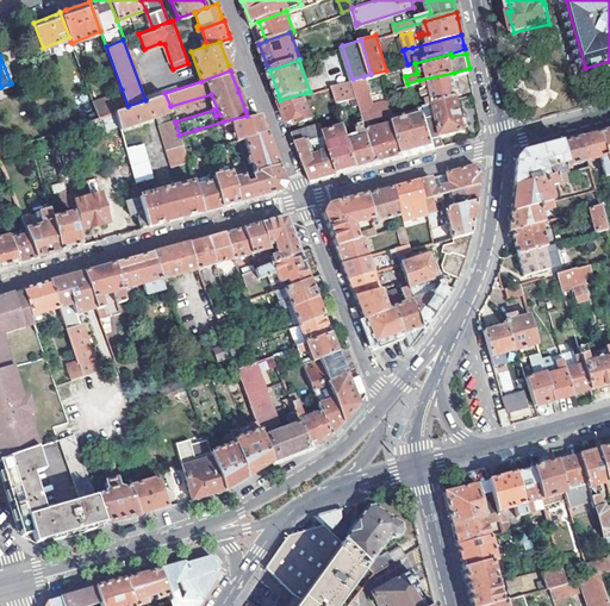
[(454,73),(419,80),(421,83),(424,83),(425,87),(422,88),(423,95),(433,93),(434,97),(428,98),(429,100),(424,101),(425,104),(459,95),(454,73)]
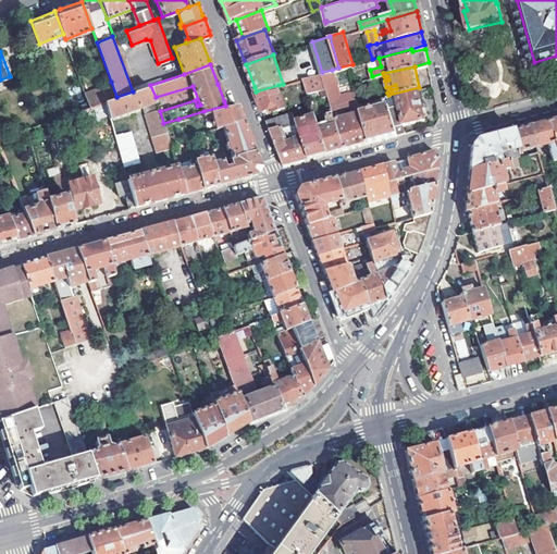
[(346,123),(344,117),(342,117),(344,111),(332,70),(322,72),(327,91),(336,118),(345,147),(356,144),(370,139),(361,112),(359,101),(355,86),(349,88),(357,112),(355,112),(357,119),(346,123)]
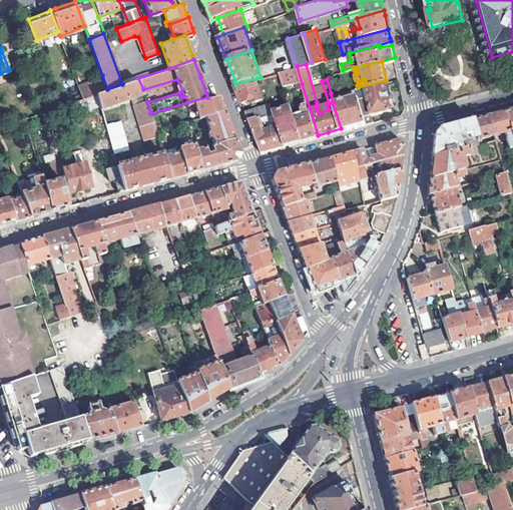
[(302,84),(297,66),(280,71),(286,89),(302,84)]
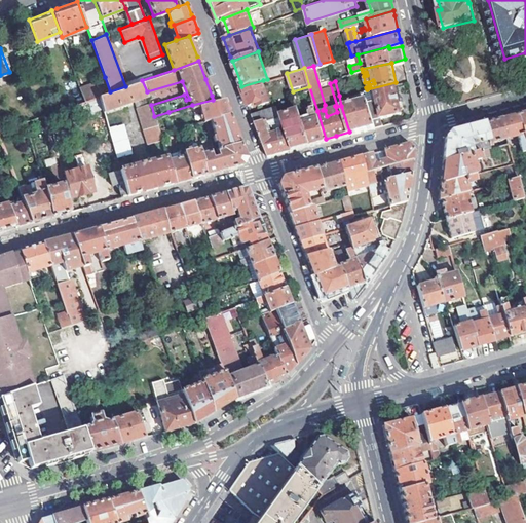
[(339,75),(333,76),(335,81),(339,96),(344,94),(339,75)]
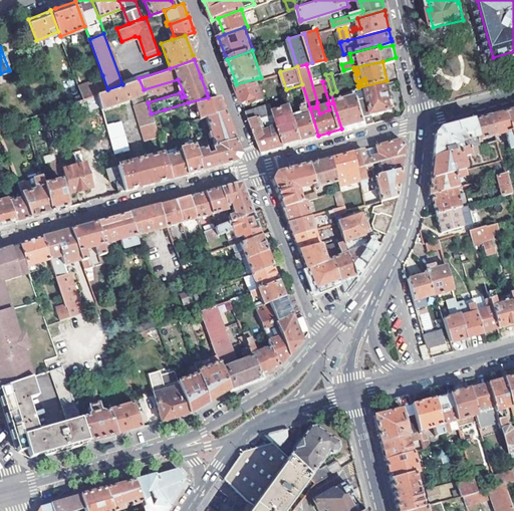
[(102,75),(78,83),(81,91),(83,97),(107,89),(102,75)]
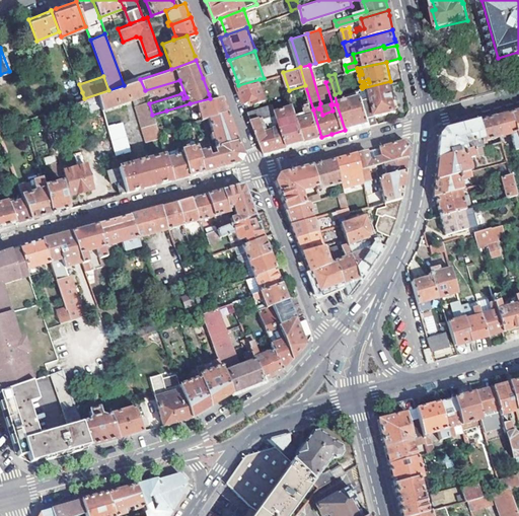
[(102,104),(103,107),(133,97),(146,140),(159,136),(157,130),(152,115),(149,103),(145,90),(140,79),(124,85),(108,90),(99,93),(102,104)]
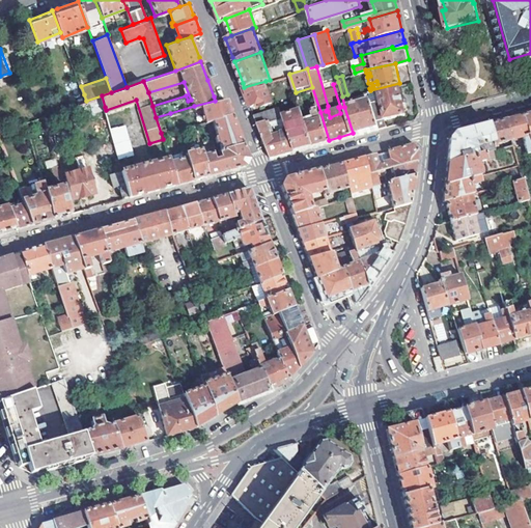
[(249,102),(250,104),(260,101),(261,104),(272,101),(266,81),(244,87),(249,102)]
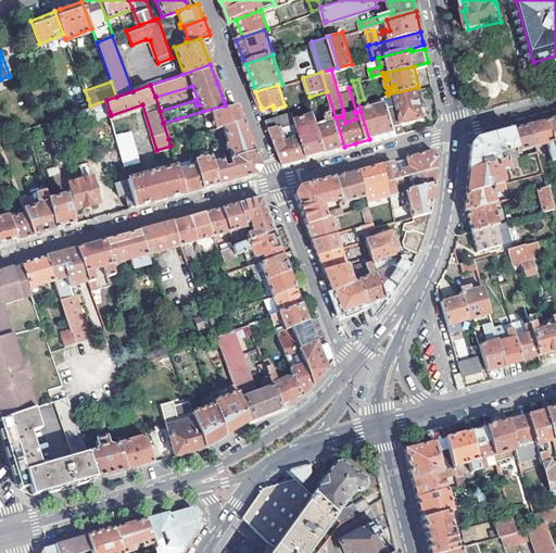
[(388,95),(387,95),(388,100),(397,98),(401,117),(393,120),(396,132),(405,129),(403,123),(425,116),(418,87),(388,95)]
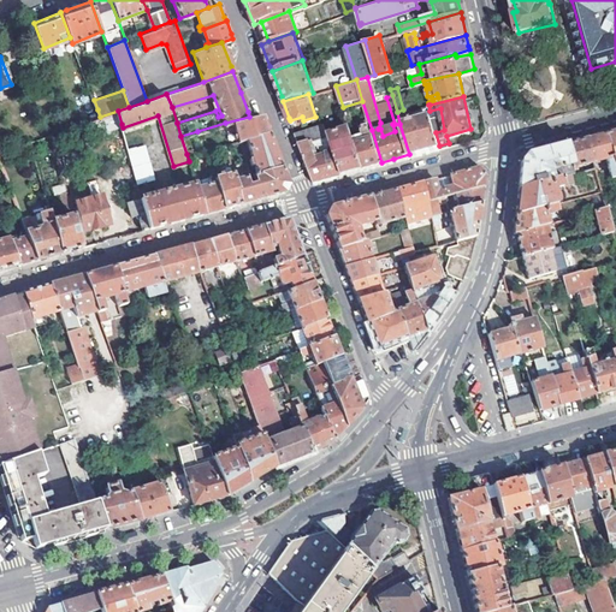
[(98,110),(89,112),(92,120),(100,117),(98,110)]
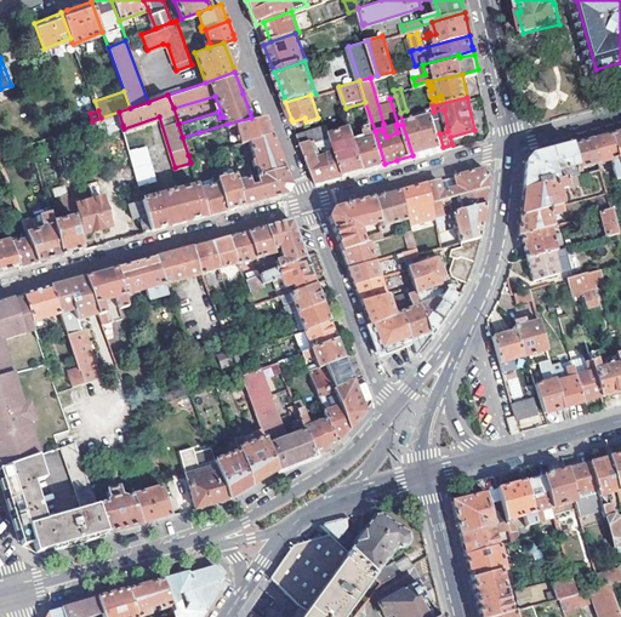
[(90,121),(93,133),(123,125),(119,112),(101,118),(92,121),(90,121)]
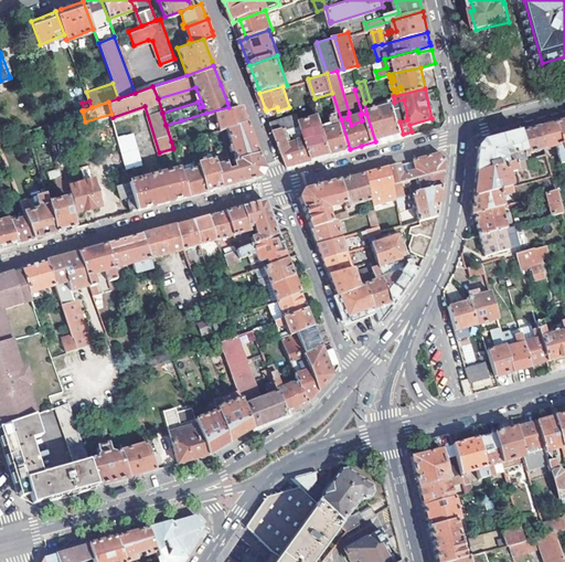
[(228,107),(206,113),(209,118),(219,117),(220,122),(216,123),(219,126),(221,125),(222,128),(227,127),(246,122),(243,113),(241,105),(228,107)]
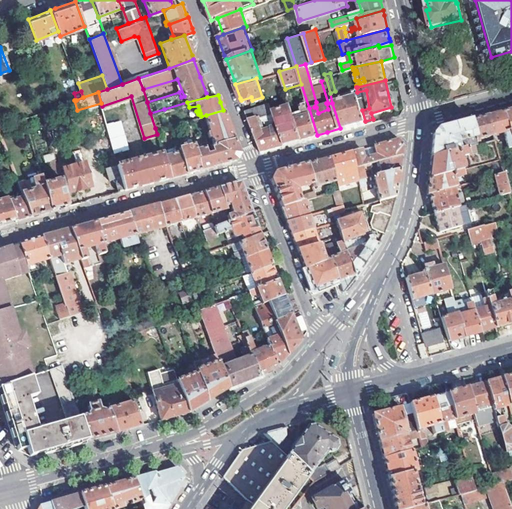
[(362,110),(358,96),(332,103),(340,128),(352,125),(365,121),(362,110)]
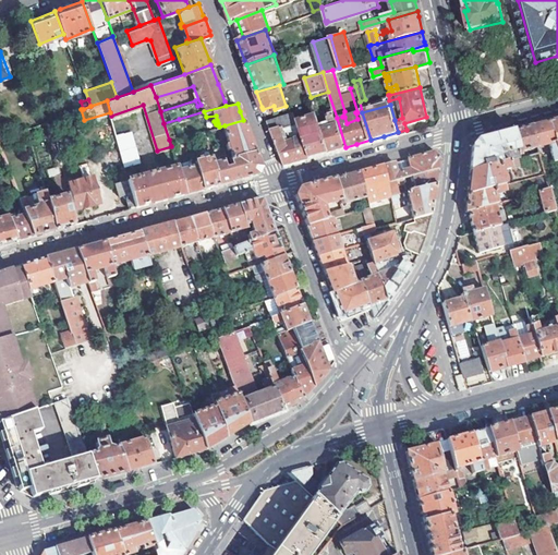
[(269,125),(271,131),(286,125),(299,121),(295,112),(268,121),(269,125)]
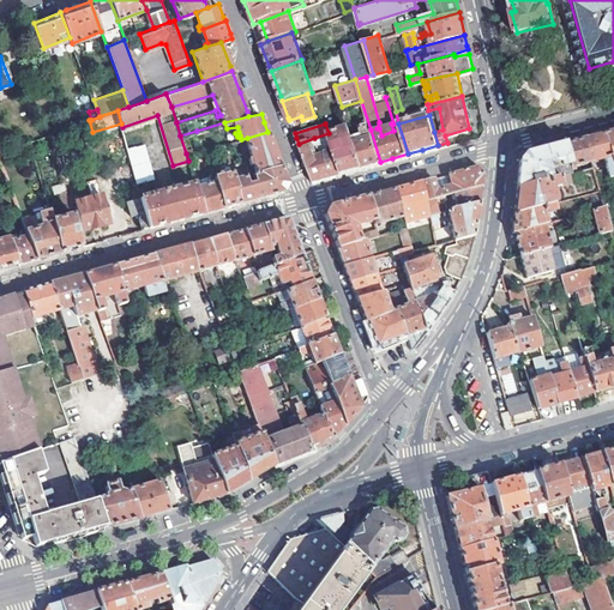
[(391,124),(379,128),(381,136),(393,131),(391,124)]
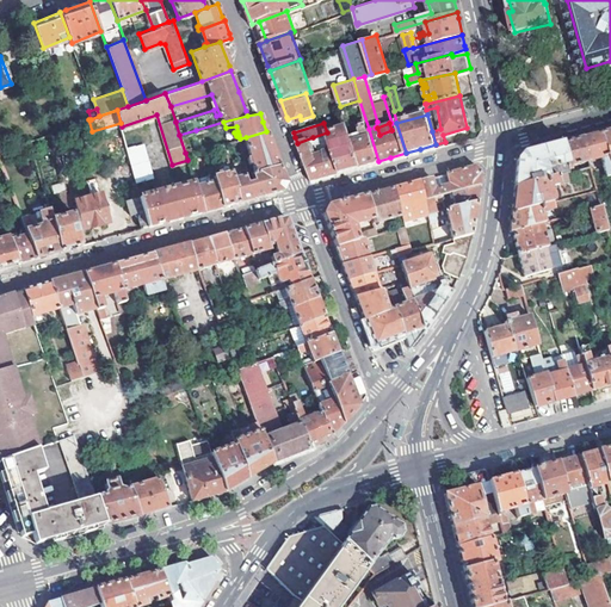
[(350,135),(347,125),(327,132),(332,148),(340,172),(344,171),(360,166),(350,135)]
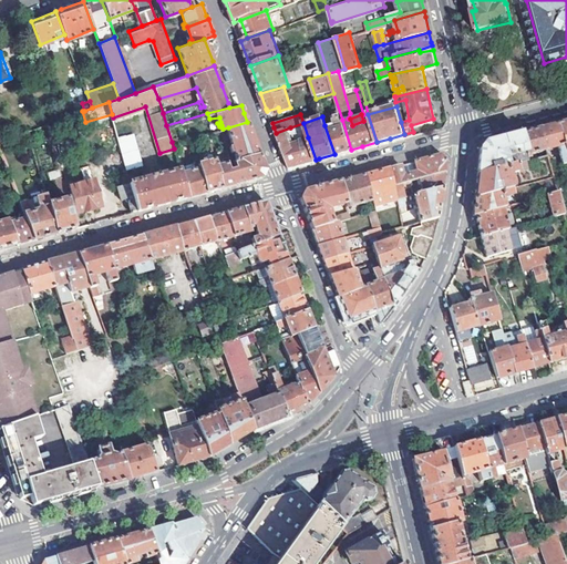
[(351,150),(342,120),(325,125),(334,154),(338,153),(351,150)]
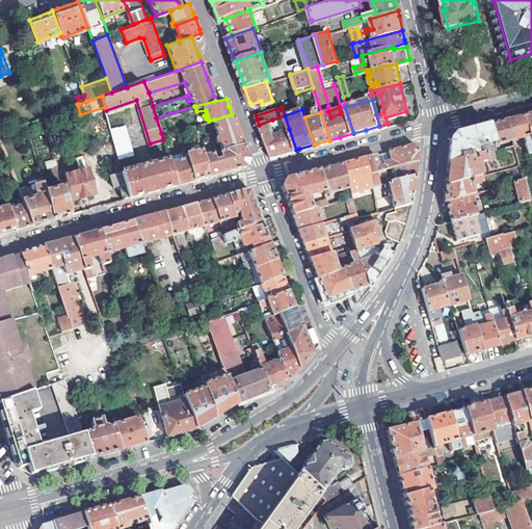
[(524,134),(527,150),(531,148),(531,144),(524,112),(510,116),(507,117),(512,137),(524,134)]
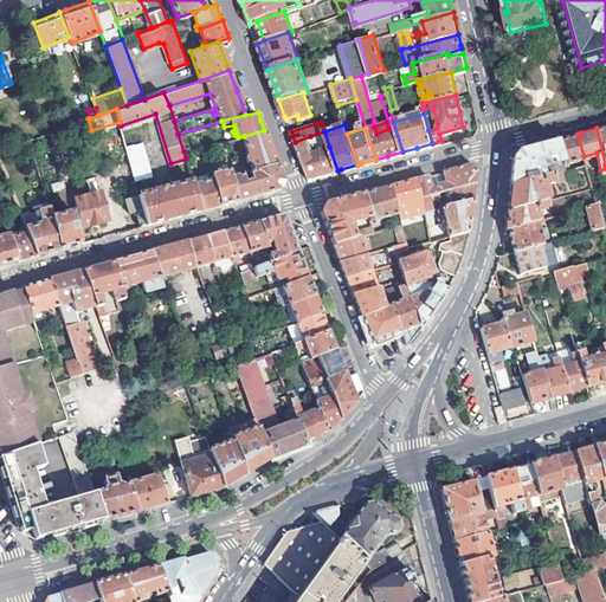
[(193,149),(198,148),(194,129),(178,134),(184,151),(193,149)]
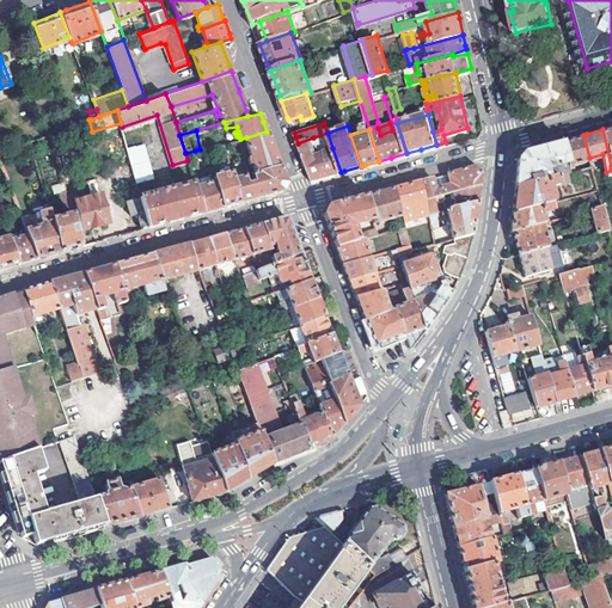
[(251,155),(248,157),(250,163),(254,163),(255,171),(280,164),(269,137),(267,131),(246,137),(251,155)]
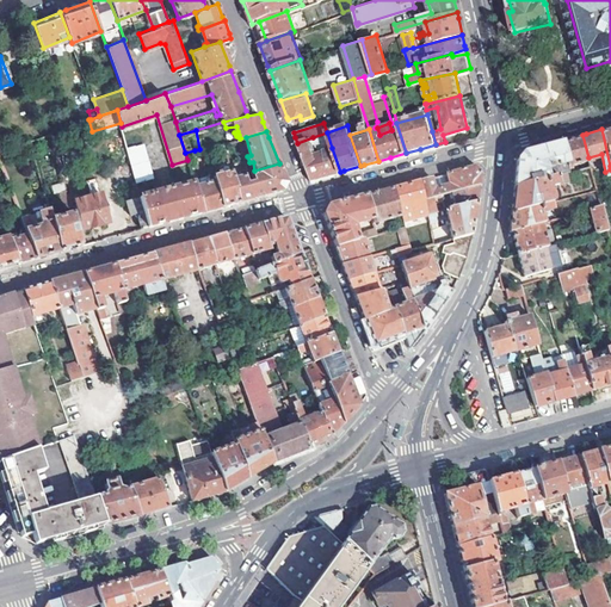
[(561,141),(568,167),(572,166),(571,162),(588,158),(582,135),(566,140),(561,141)]
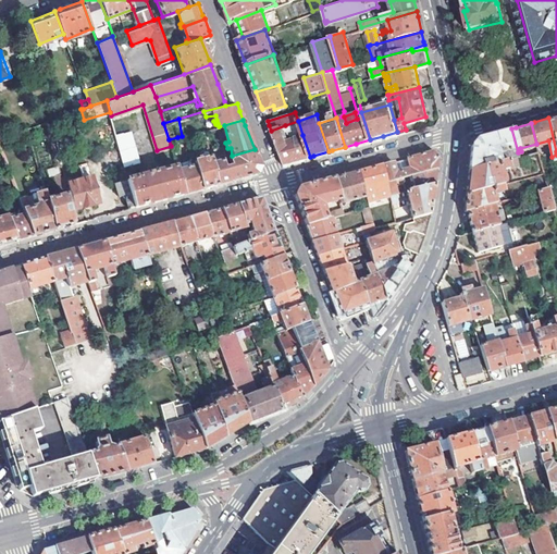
[(302,135),(289,139),(287,140),(284,131),(286,130),(285,125),(271,131),(273,135),(284,163),(306,158),(310,157),(302,135)]
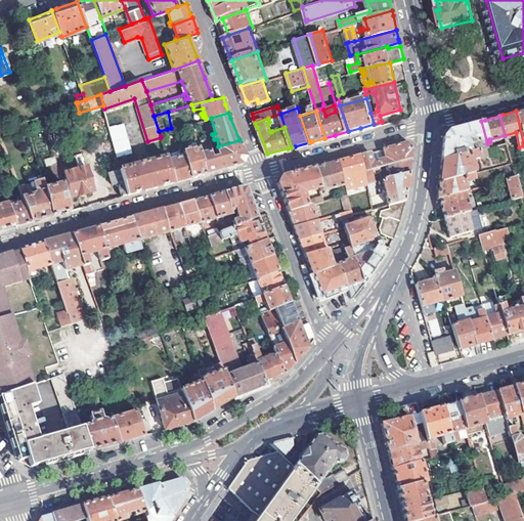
[(108,126),(117,155),(131,152),(123,121),(108,126)]
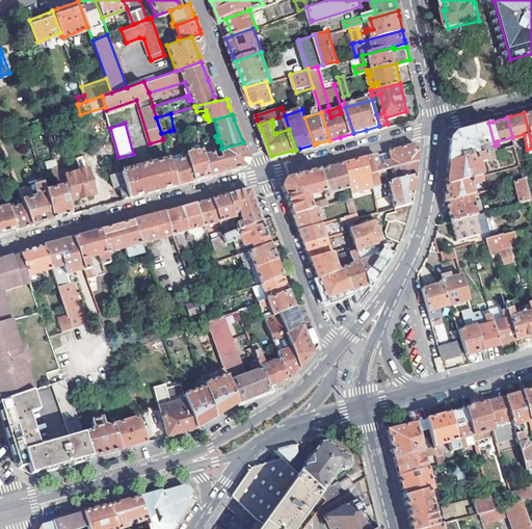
[(449,155),(448,160),(484,151),(493,149),(496,148),(495,146),(488,123),(455,131),(451,136),(449,155)]
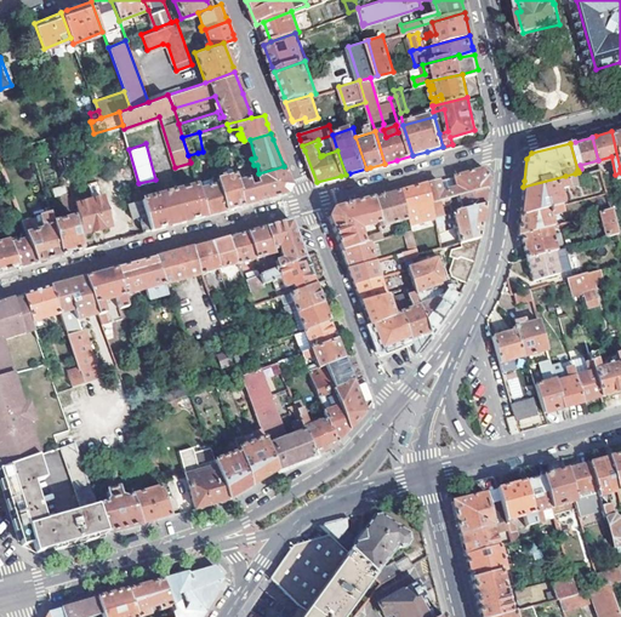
[(194,175),(203,173),(198,153),(188,155),(191,163),(194,175)]
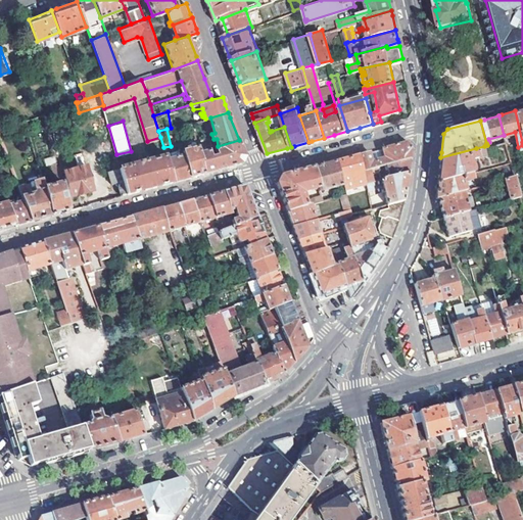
[(387,159),(411,154),(412,144),(408,141),(405,139),(382,145),(385,154),(373,157),(370,149),(359,151),(364,167),(378,162),(387,159)]
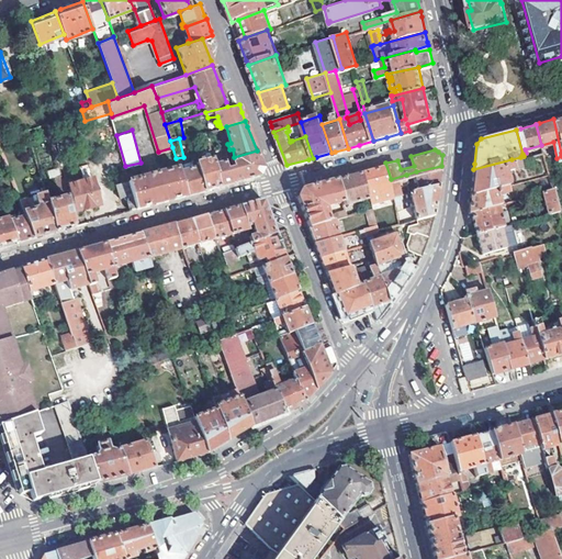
[(224,159),(222,154),(212,156),(220,183),(235,180),(259,174),(262,165),(257,151),(234,157),(224,159)]
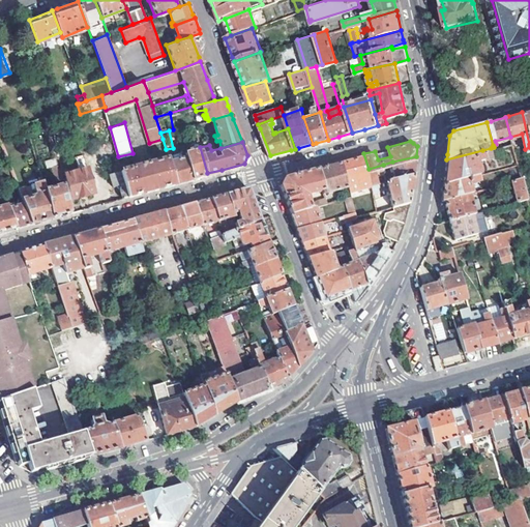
[(195,176),(207,173),(200,147),(185,150),(186,155),(193,177),(195,176)]
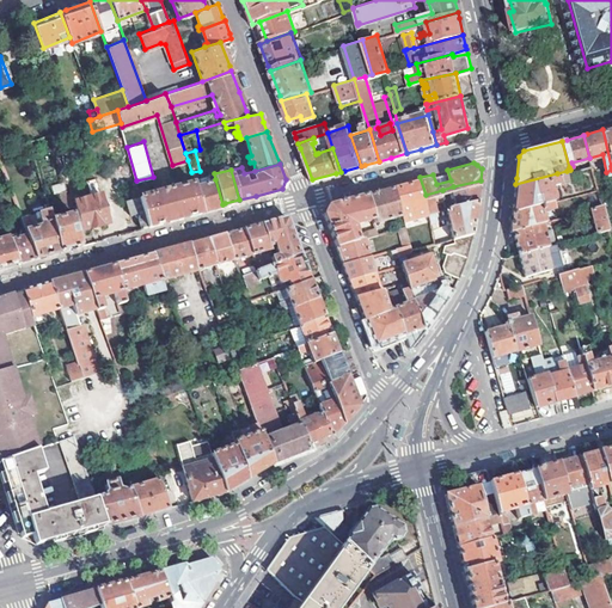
[(442,171),(433,174),(436,184),(451,180),(447,170),(442,171)]
